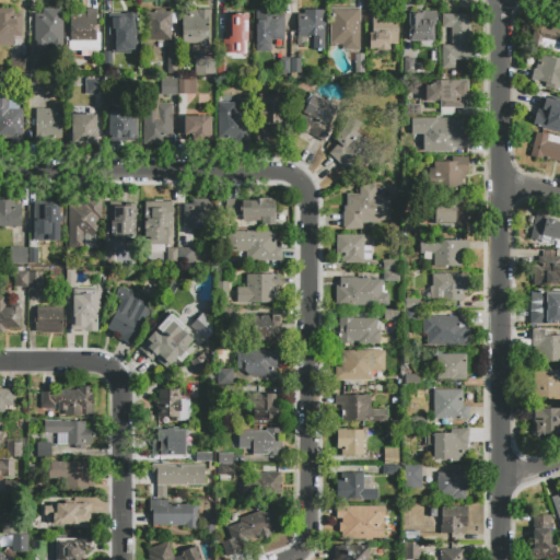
[(96,55),(82,55),(82,50),(69,50),(69,14),(86,14),(86,9),(95,8),(96,16),(100,16),(101,50),(98,50),(98,55),(96,55)]
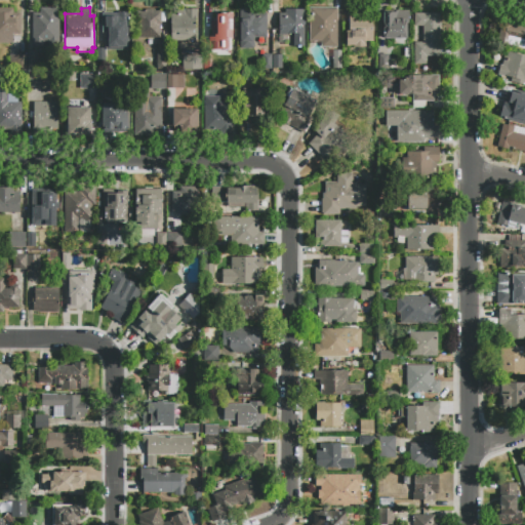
[(13,44),(0,44),(0,8),(12,8),(12,13),(21,13),(21,35),(13,35),(13,44)]
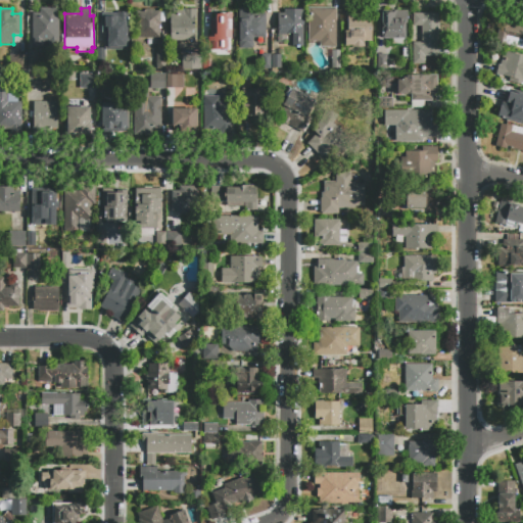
[(58,8),(59,44),(56,47),(50,47),(47,45),(47,43),(43,43),(43,45),(41,47),(35,47),(32,45),(32,13),(40,13),(40,8),(58,8)]
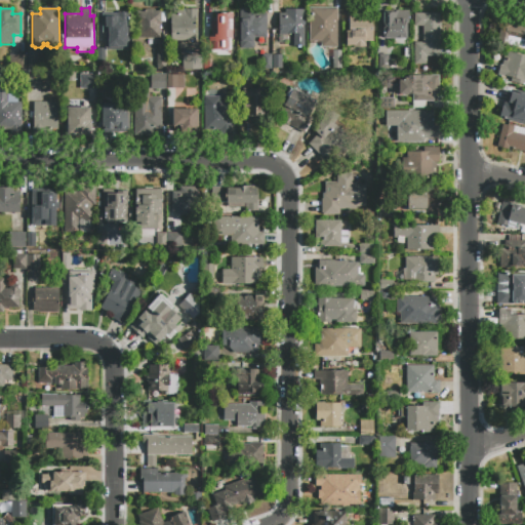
[(208,8),(217,8),(217,13),(233,13),(233,41),(230,41),(230,45),(219,45),(219,41),(208,41),(208,8)]
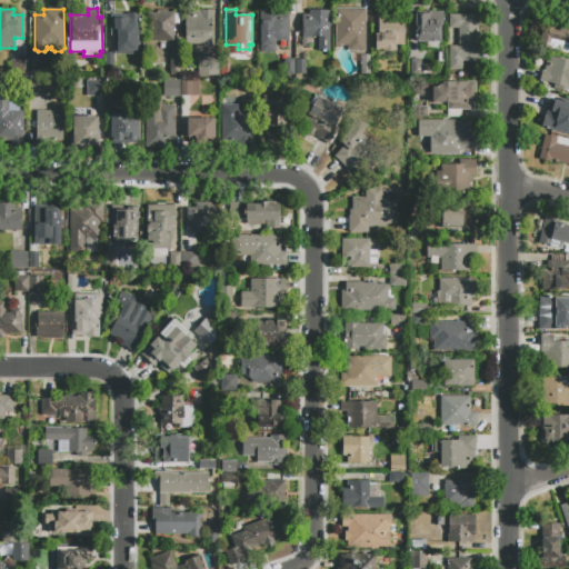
[(289,13),(289,41),(276,41),(276,53),(260,53),(260,9),(280,9),(280,13),(289,13)]
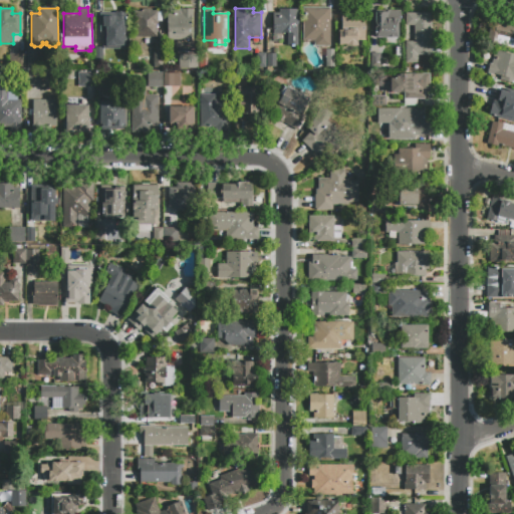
[(330,46),(314,46),(314,44),(303,44),(302,8),(330,8),(330,46)]
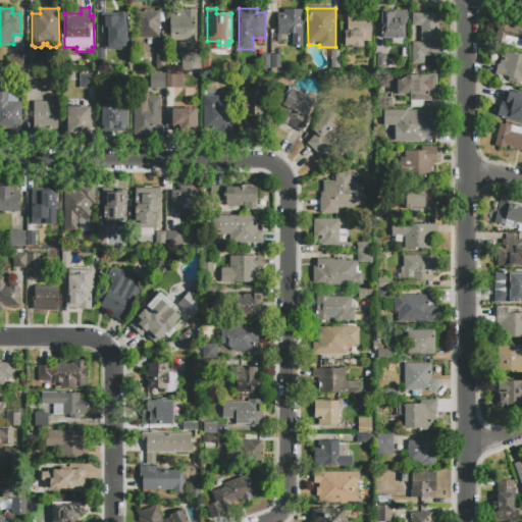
[(184,9),(195,9),(196,19),(194,19),(194,42),(172,42),(172,39),(170,39),(169,14),(175,14),(175,10),(184,10),(184,9)]
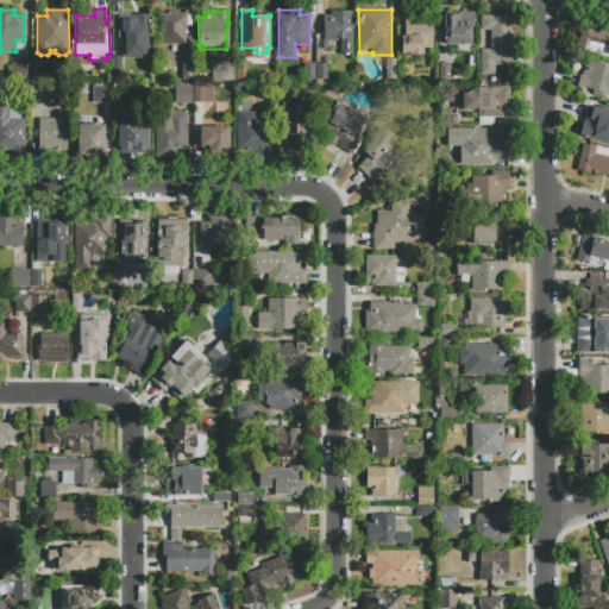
[(352,55),(340,55),(340,39),(333,39),(333,42),(322,42),(322,16),(331,16),(331,11),(352,11),(352,55)]
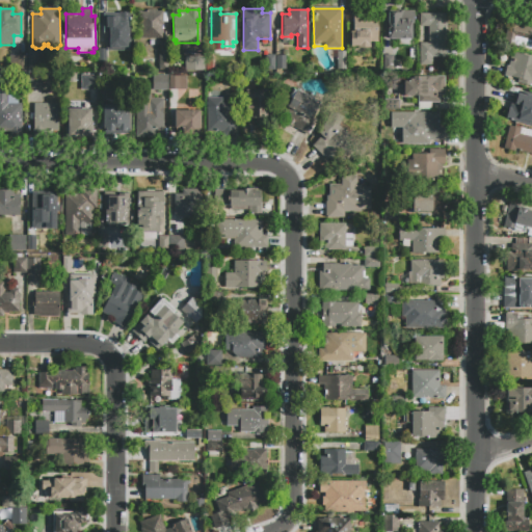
[(378,42),(369,42),(369,45),(369,48),(358,48),(350,48),(350,31),(353,31),(353,16),(352,16),(352,9),(363,9),(363,11),(372,11),(372,15),(377,15),(378,42)]
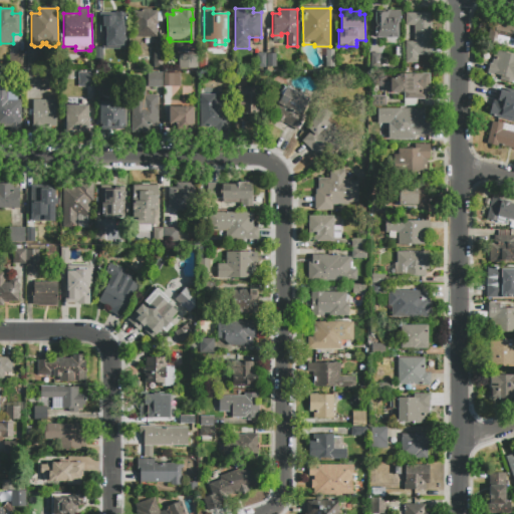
[(134,24),(134,11),(142,11),(142,10),(153,10),(153,11),(159,11),(159,24),(157,24),(157,37),(137,37),(137,24),(134,24)]
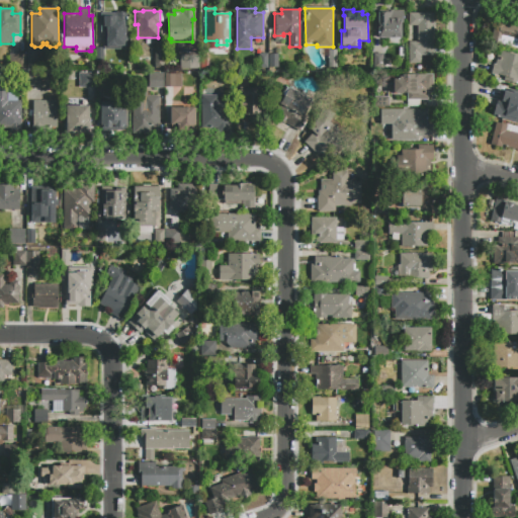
[(401,46),(385,46),(385,38),(377,38),(377,27),(379,27),(379,24),(378,24),(377,11),(390,11),(390,10),(394,10),(394,11),(404,11),(404,21),(402,21),(402,38),(400,38),(401,46)]
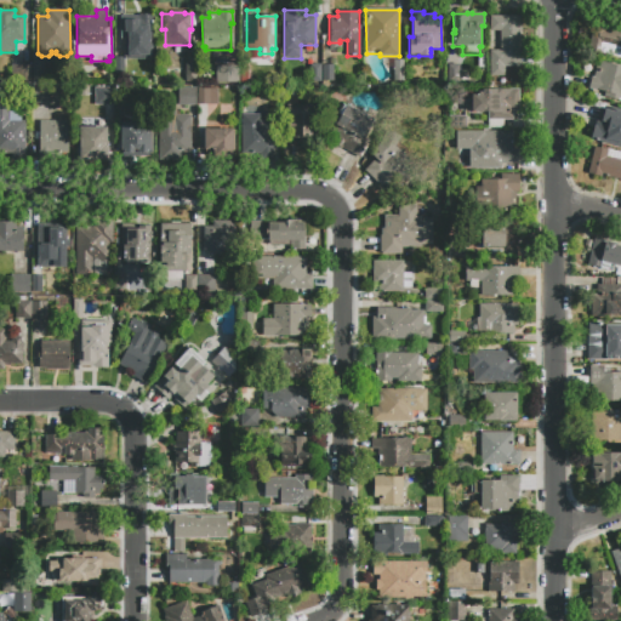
[(153,55),(140,55),(140,56),(127,56),(127,33),(124,33),(124,20),(138,21),(138,15),(153,15),(153,55)]
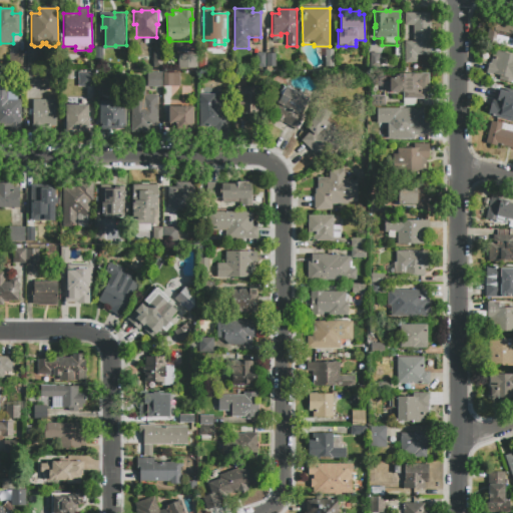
[(417,63),(405,63),(405,41),(413,41),(413,25),(405,25),(405,13),(431,13),(431,27),(429,27),(429,30),(430,30),(430,55),(417,55),(417,63)]
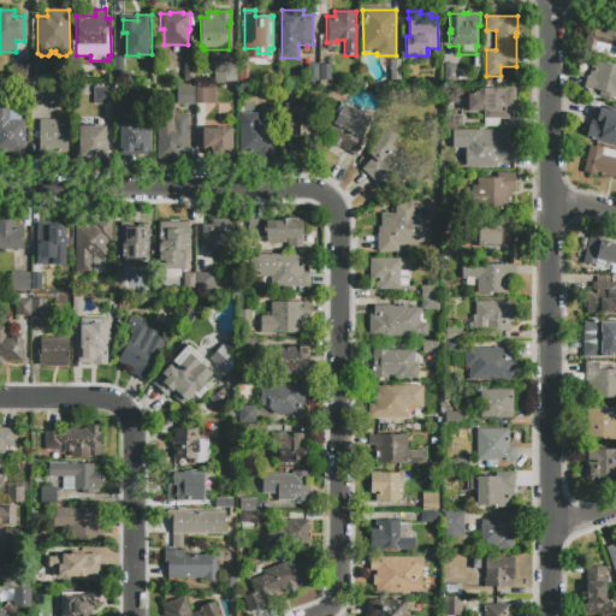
[(596,54),(582,51),(588,27),(604,30),(603,31),(615,34),(615,55),(614,55),(614,52),(598,47),(596,54)]
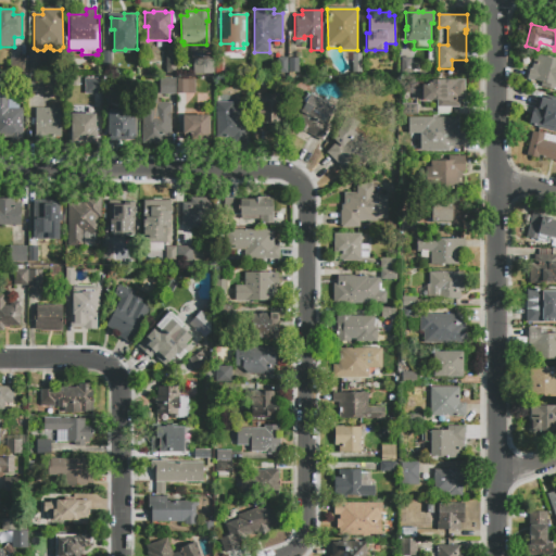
[(29,70),(29,54),(38,54),(38,70),(29,70)]
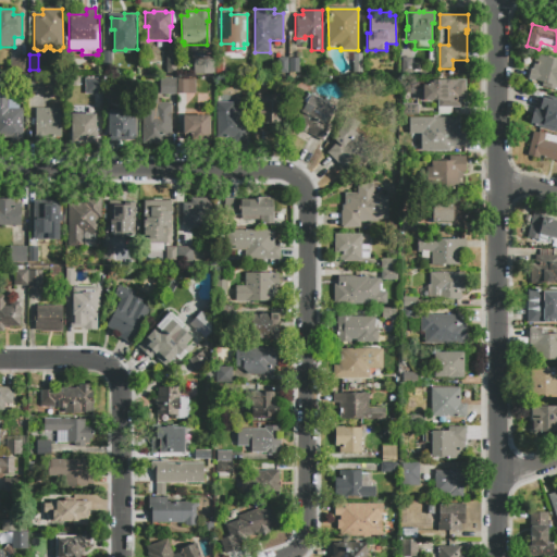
[(528,81),(530,69),(532,70),(535,60),(537,61),(539,56),(556,60),(556,85),(536,81),(535,82),(528,81)]
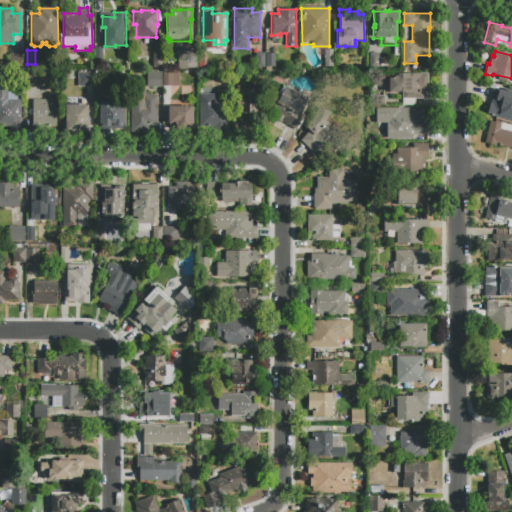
[(25,66),(9,66),(9,53),(25,53),(25,66)]
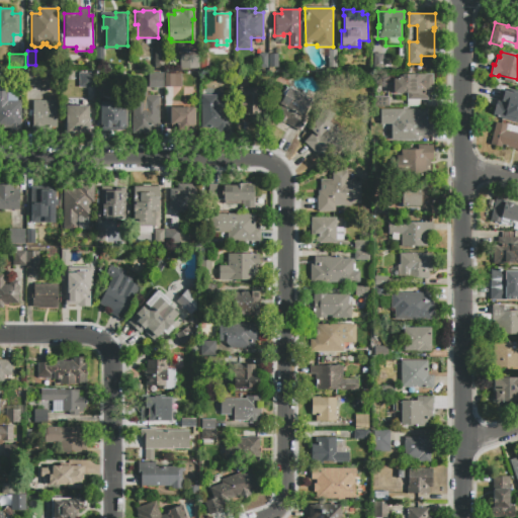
[(164,69),(155,69),(155,54),(164,54),(164,69)]
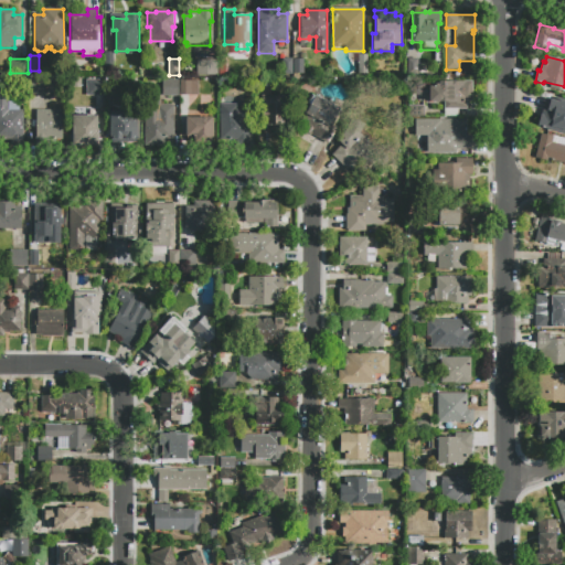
[(292,75),(283,75),(283,59),(292,59),(292,75)]
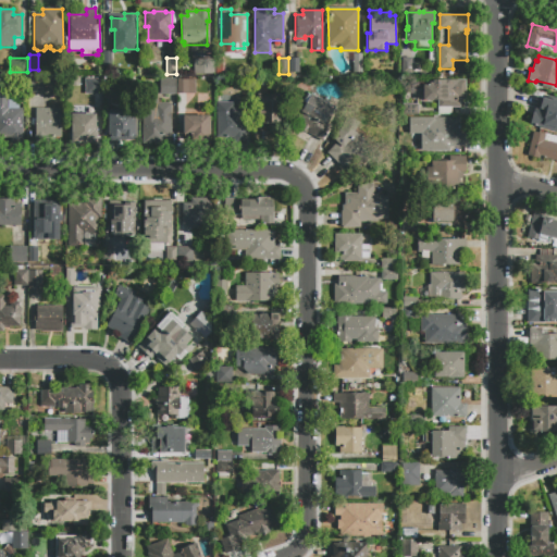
[(401,69),(401,58),(411,58),(411,69),(401,69)]
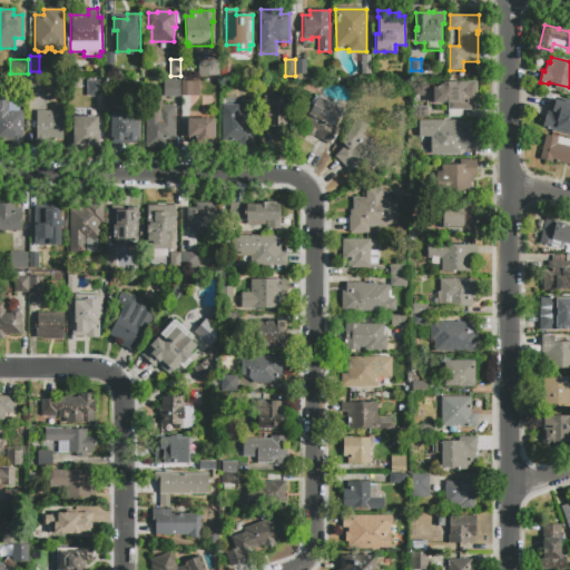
[(306,75),(296,75),(296,60),(306,60),(306,75)]
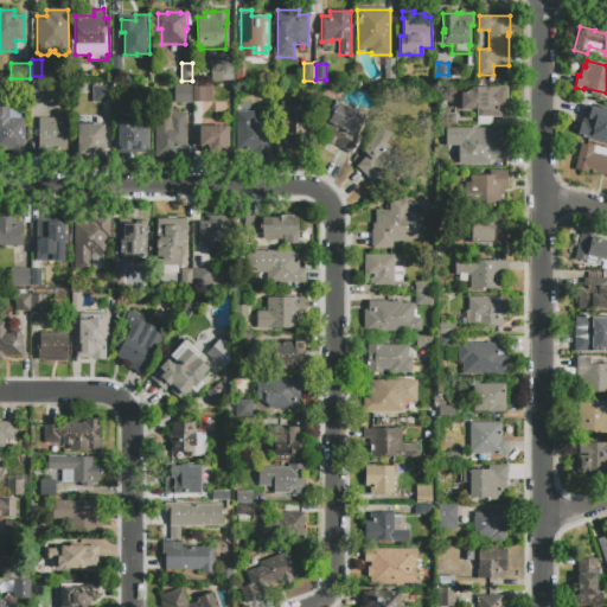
[(232,65),(232,81),(211,81),(211,65),(232,65)]
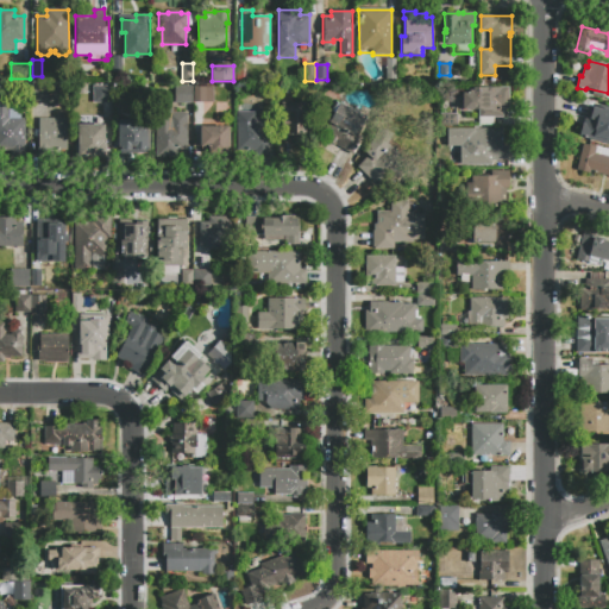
[(48,86),(48,101),(31,101),(31,86),(48,86)]
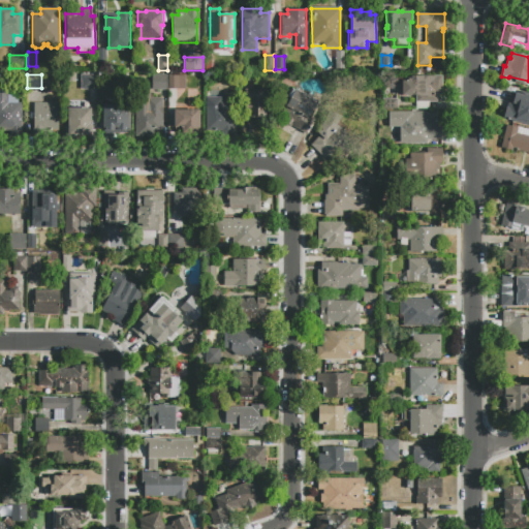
[(81,89),(81,74),(97,74),(97,89),(81,89)]
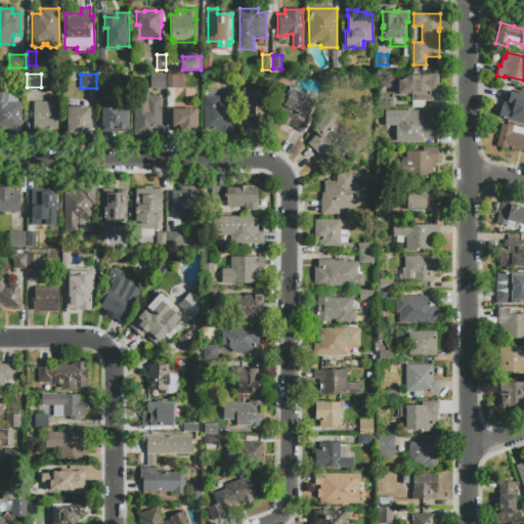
[(150,74),(165,74),(166,89),(150,89),(150,74)]
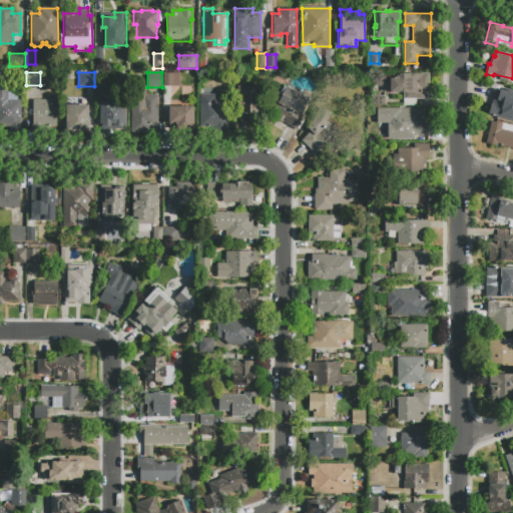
[(163,86),(163,73),(179,73),(179,86),(163,86)]
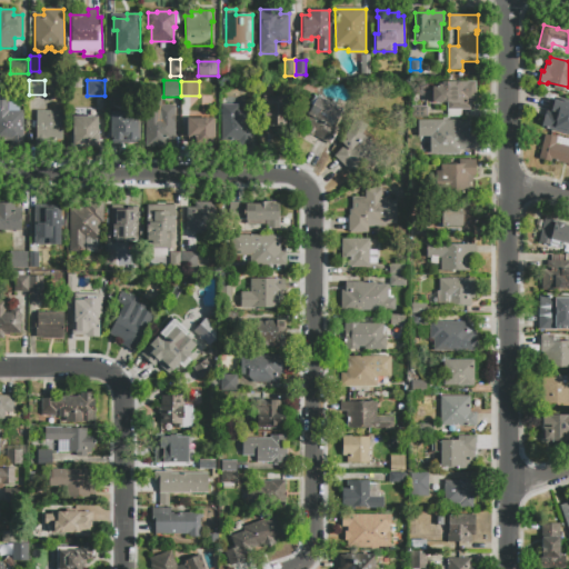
[(476,81),(476,101),(472,101),(472,110),(447,110),(447,103),(431,103),(431,87),(438,87),(438,83),(441,83),(441,81),(476,81)]
